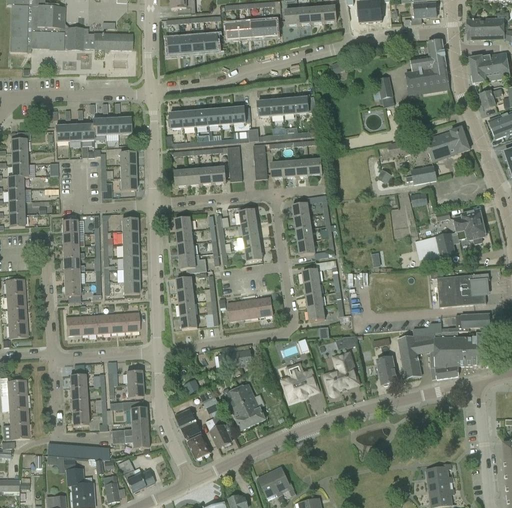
[(87,27),(69,26),(63,25),(64,22),(64,5),(44,5),(44,0),(6,0),(6,4),(10,4),(8,49),(29,50),(29,47),(62,48),(62,47),(82,48),(82,46),(104,47),(104,50),(108,50),(108,47),(131,48),(132,33),(103,32),(103,31),(101,31),(101,32),(87,31),(87,27)]
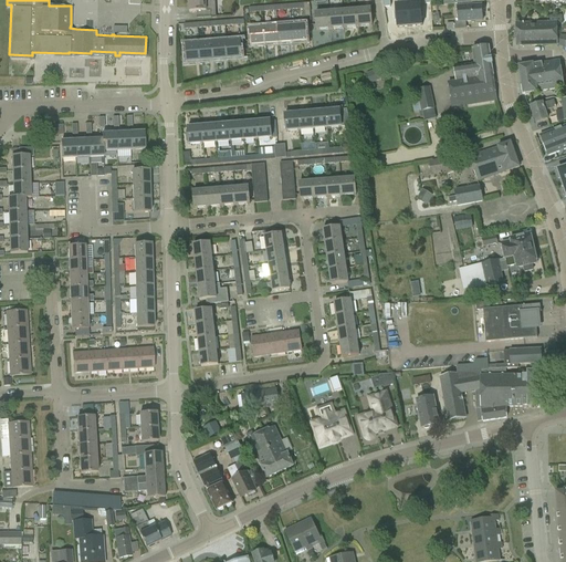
[(188,0),(189,8),(196,8),(197,14),(211,13),(216,13),(215,0),(188,0)]
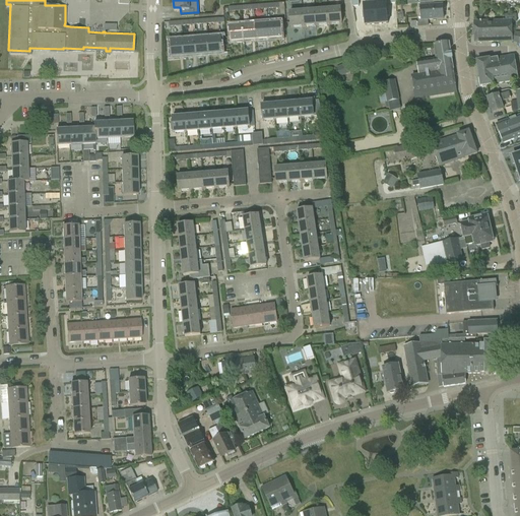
[(284,11),(284,9),(284,7),(283,1),(283,0),(267,1),(267,5),(277,5),(278,12),(284,11)]
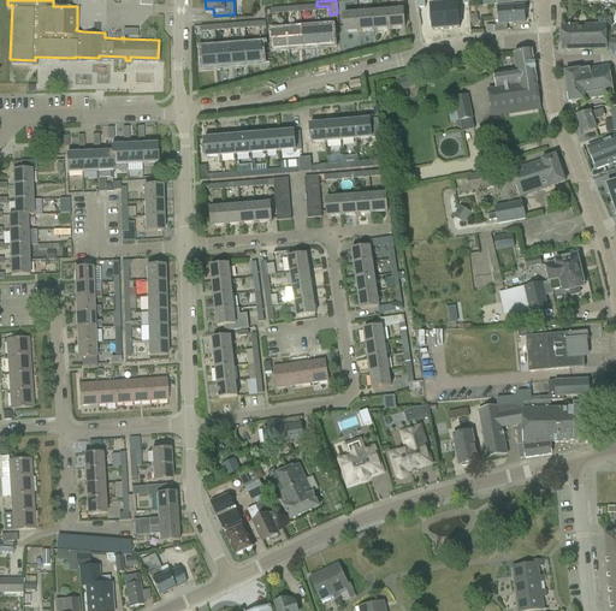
[(495,22),(486,23),(486,28),(496,27),(507,25),(507,19),(525,18),(523,0),(497,3),(498,19),(495,21),(495,22)]
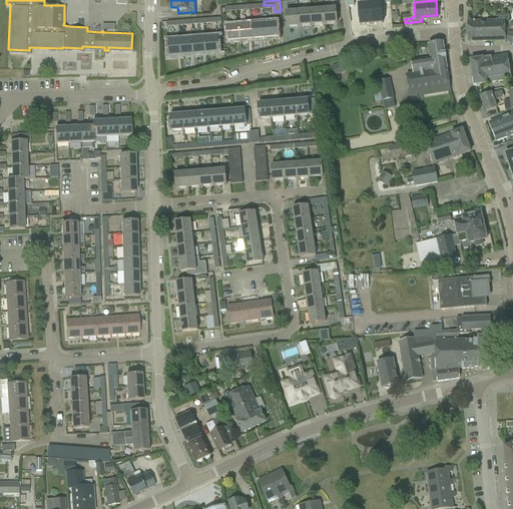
[(383,1),(372,2),(374,20),(384,18),(383,1)]
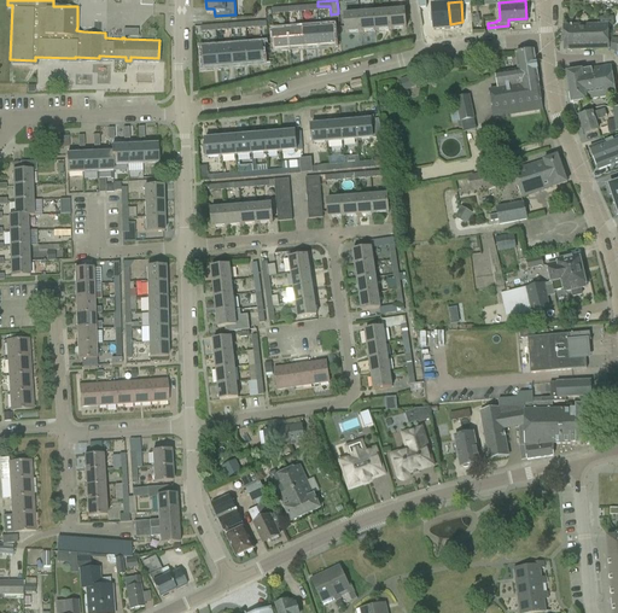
[(448,4),(436,4),(437,24),(449,23),(448,4)]
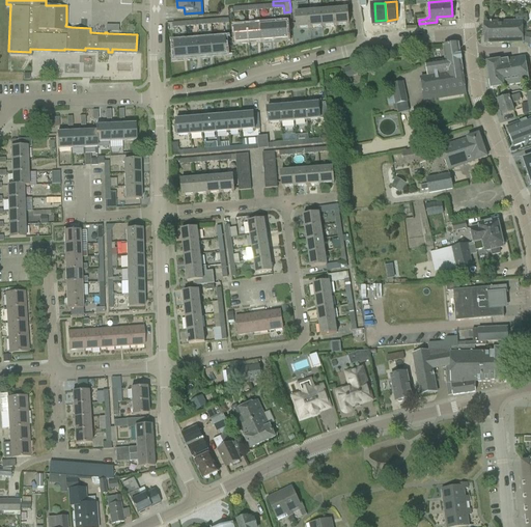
[(348,21),(347,4),(335,5),(336,22),(348,21)]
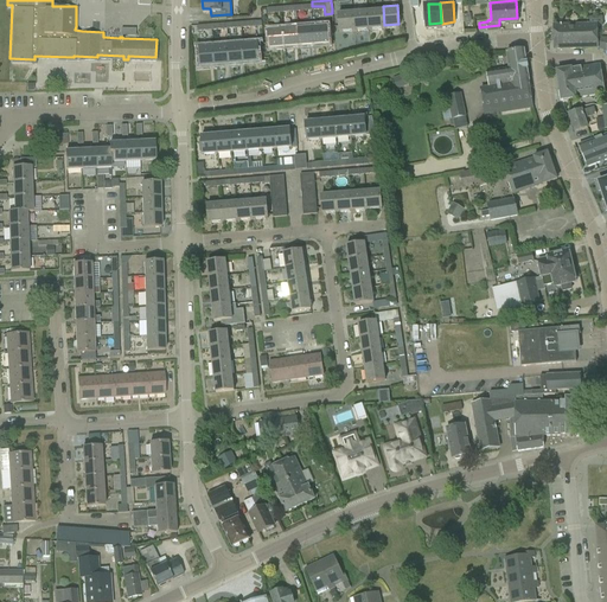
[(379,7),(368,7),(369,26),(379,25),(384,25),(383,6),(379,7)]
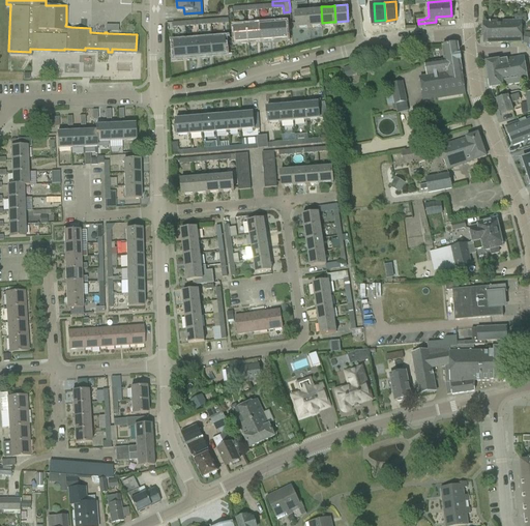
[(321,6),(308,7),(310,24),(322,23),(321,6)]
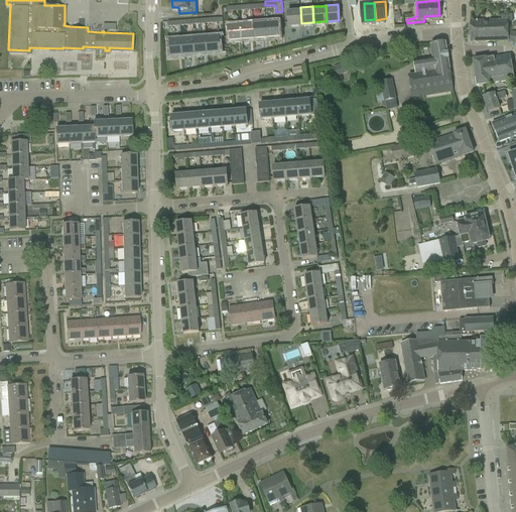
[(301,23),(300,7),(287,8),(288,23),(301,23)]
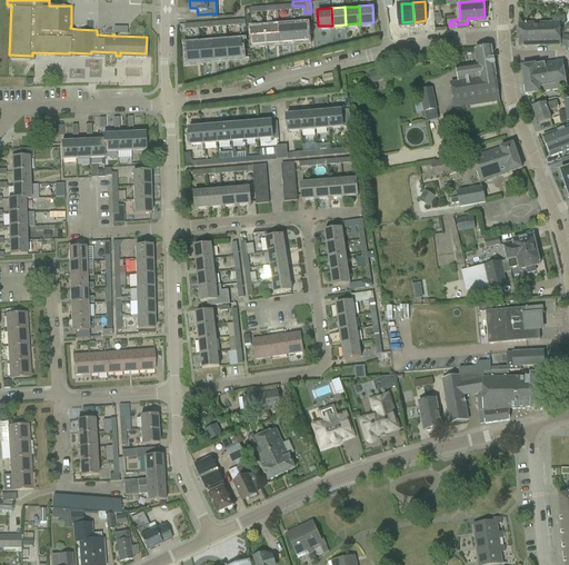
[(555,19),(518,21),(519,26),(519,42),(555,41),(560,41),(568,45),(568,43),(568,31),(559,31),(559,19),(565,19),(565,11),(555,12),(555,19)]
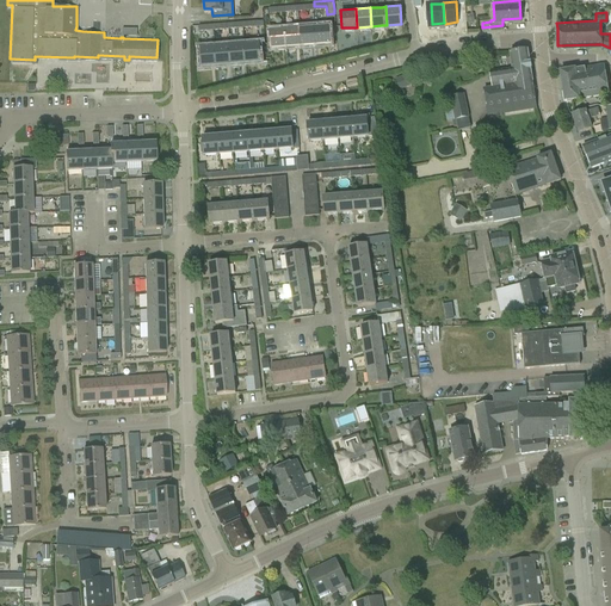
[(331,41),(329,23),(315,24),(316,42),(331,41)]
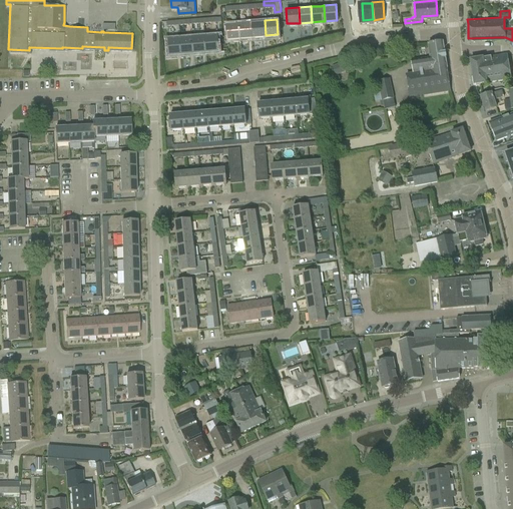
[(265,20),(251,21),(253,36),(266,35),(265,20)]
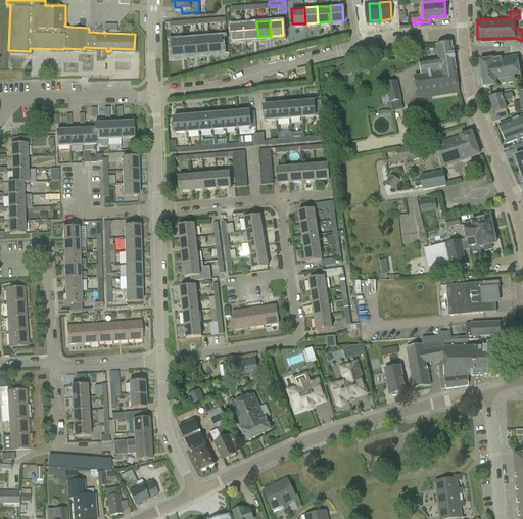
[(256,21),(244,22),(245,38),(258,37),(256,21)]
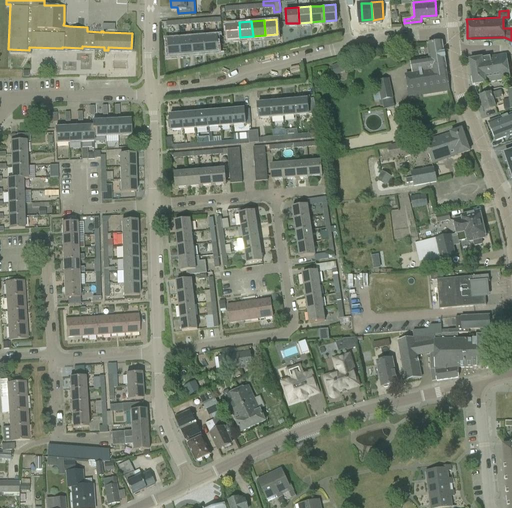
[(239,22),(226,23),(227,38),(240,37),(239,22)]
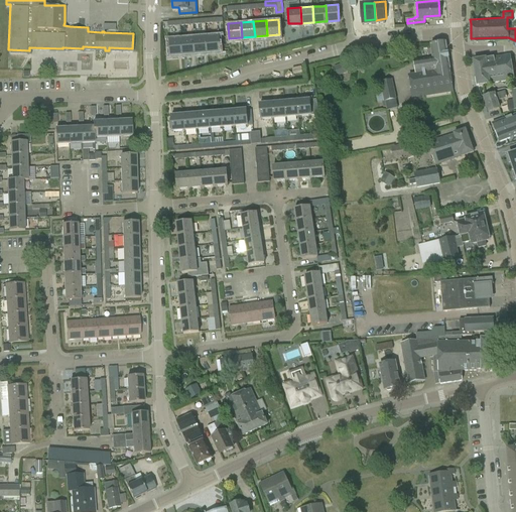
[(207,34),(195,35),(196,51),(208,50),(207,34)]
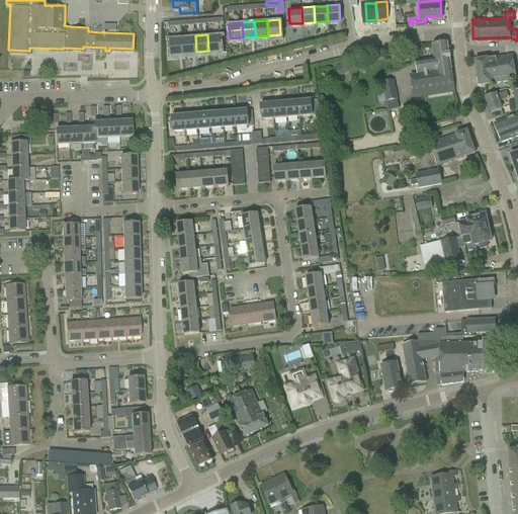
[(220,34),(207,34),(208,51),(221,50),(220,34)]
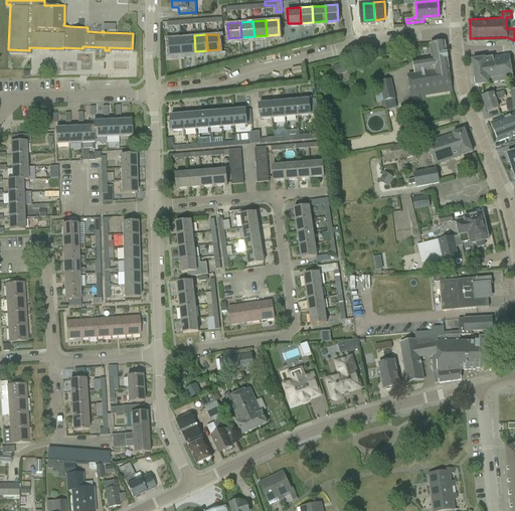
[(194,35),(181,36),(183,52),(195,51),(194,35)]
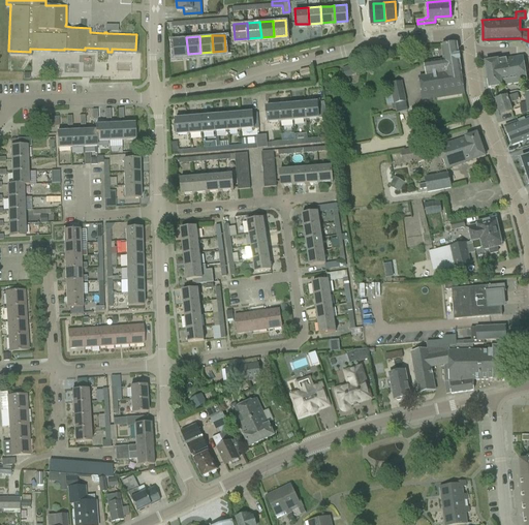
[(186,37),(173,38),(174,55),(188,54),(186,37)]
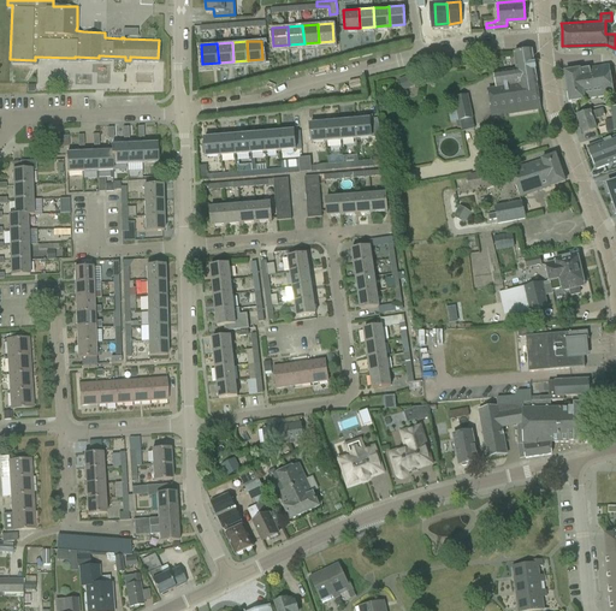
[(516,65),(495,69),(495,72),(497,84),(487,85),(492,112),(540,105),(537,79),(538,79),(537,72),(535,65),(535,59),(534,59),(532,47),(514,49),(516,65)]
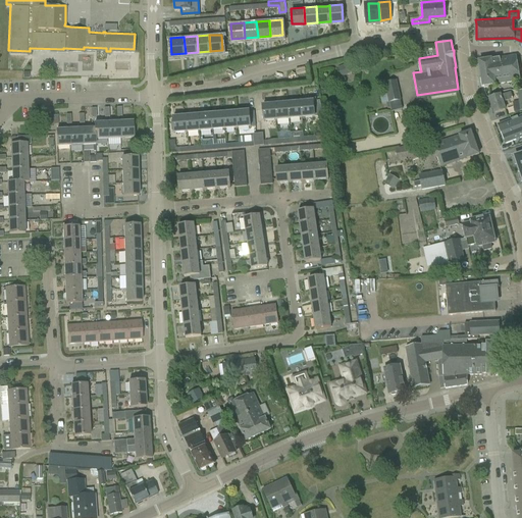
[(482,83),(520,76),(517,61),(516,52),(478,59),(479,61),(482,83)]
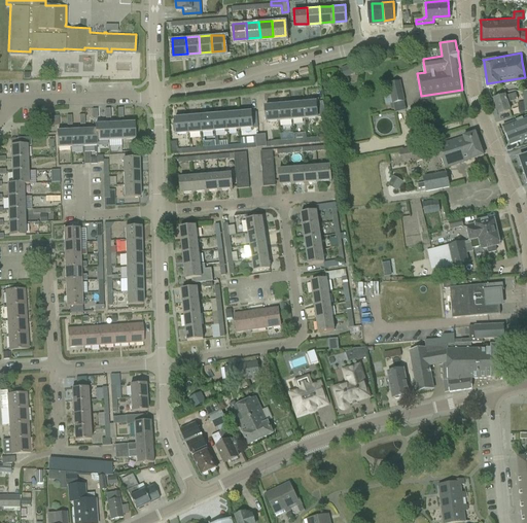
[(353,61),(342,65),(346,73),(357,69),(353,61)]
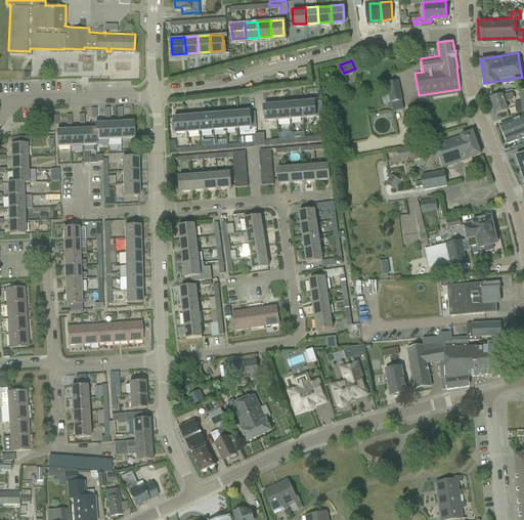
[(401,97),(398,78),(386,80),(390,99),(391,105),(403,102),(401,97)]
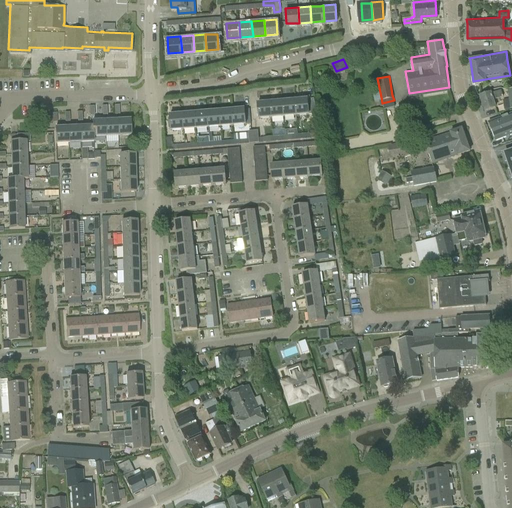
[(491,90),(480,93),(482,101),(481,101),(482,106),(483,106),(484,108),(496,104),(493,96),(502,93),(500,87),(491,91),(491,90)]
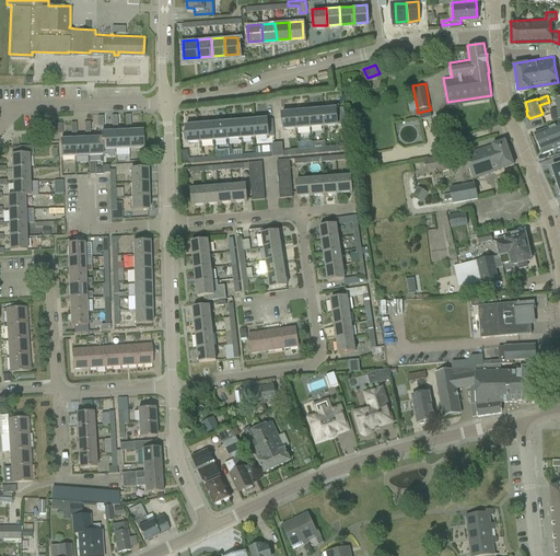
[(323,106),(324,123),(337,122),(347,120),(343,105),(336,105),(323,106)]
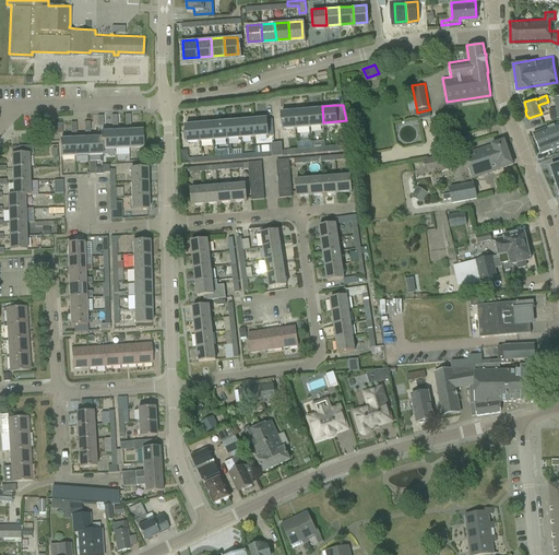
[(308,107),(310,124),(323,122),(322,106),(308,107)]
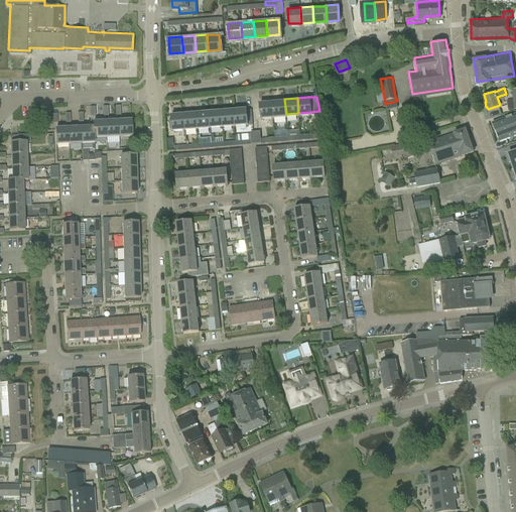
[(284,99),(272,100),(273,115),(286,114),(284,99)]
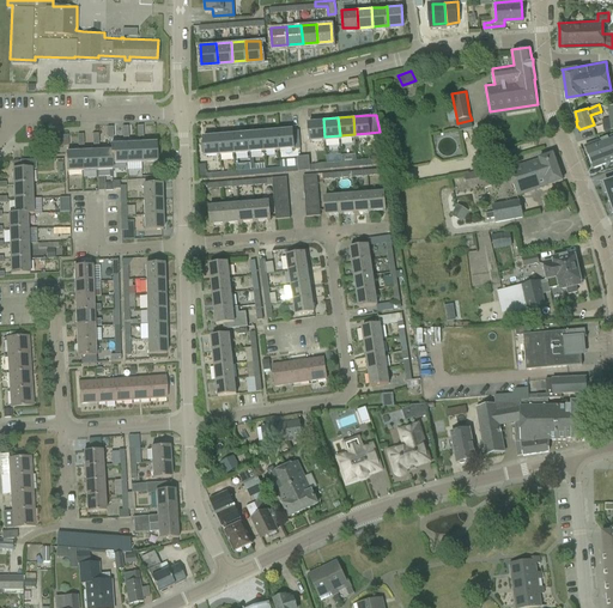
[(309,138),(325,137),(323,119),(308,120),(308,125),(302,125),(303,139),(309,139),(309,138)]
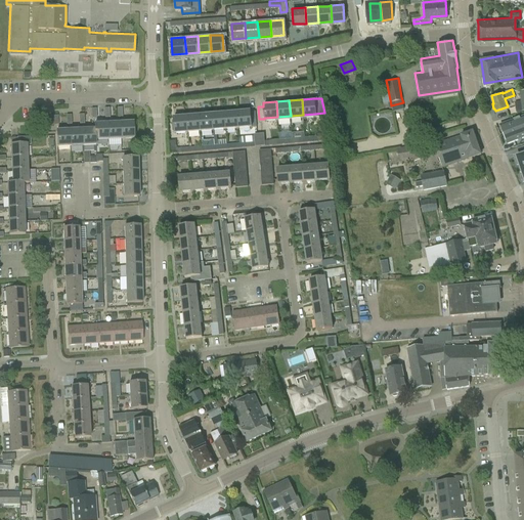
[(251,124),(250,107),(236,109),(238,125),(251,124)]
